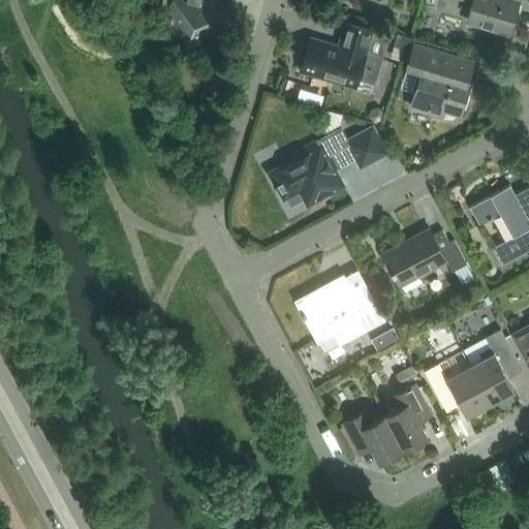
[(200,48),(219,31),(213,3),(214,0),(184,0),(168,14),(174,39),(200,48)]
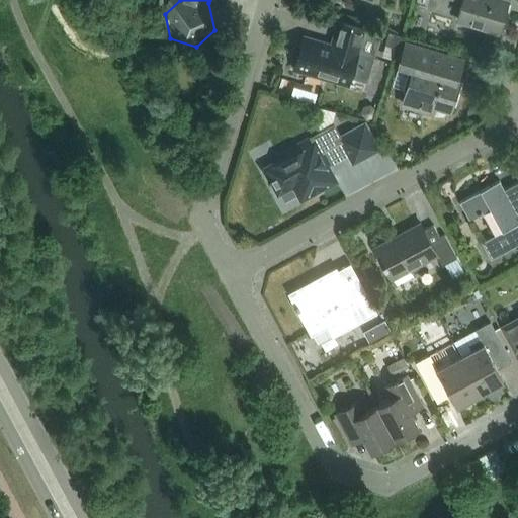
[(499,31),(508,2),(501,0),(460,0),(463,1),(457,19),(499,31)]
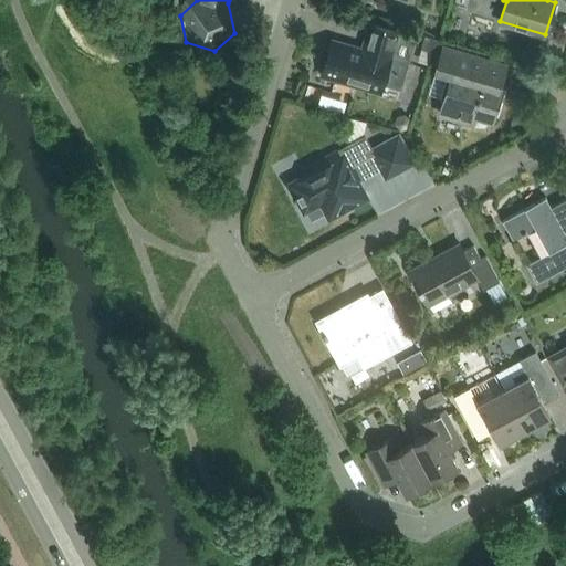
[(380,93),(383,84),(402,90),(410,63),(404,61),(401,49),(394,46),(398,31),(370,23),(363,49),(333,40),(322,75),(380,93)]
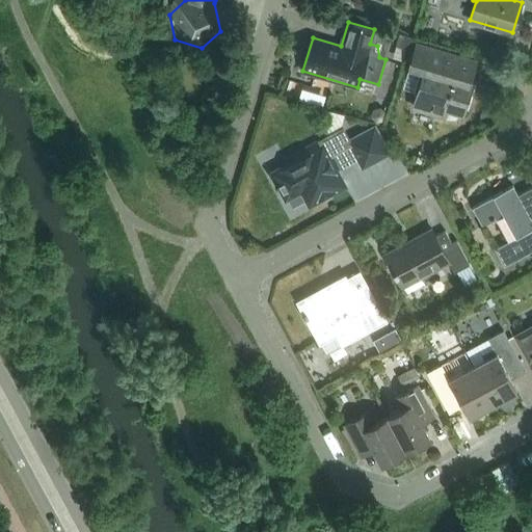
[(461,112),(471,81),(442,72),(448,51),(417,43),(410,63),(426,68),(414,107),(444,115),(446,108),(461,112)]
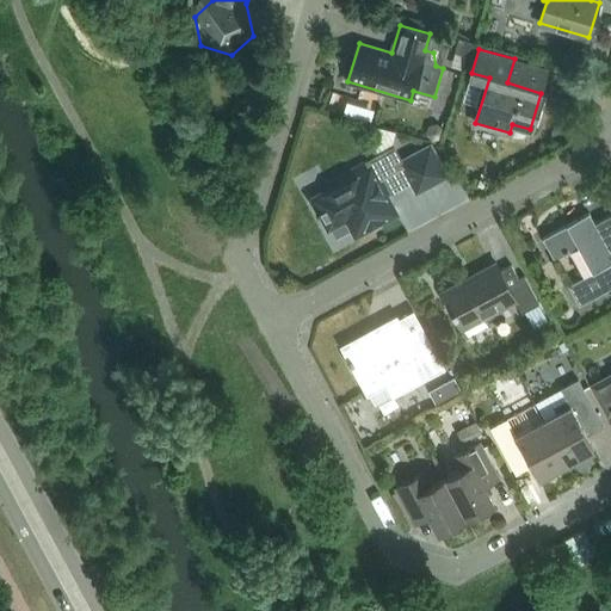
[(331,189),(312,198),(328,228),(346,218),(356,235),(396,213),(378,180),(405,166),(401,161),(394,146),(327,183),(331,189)]
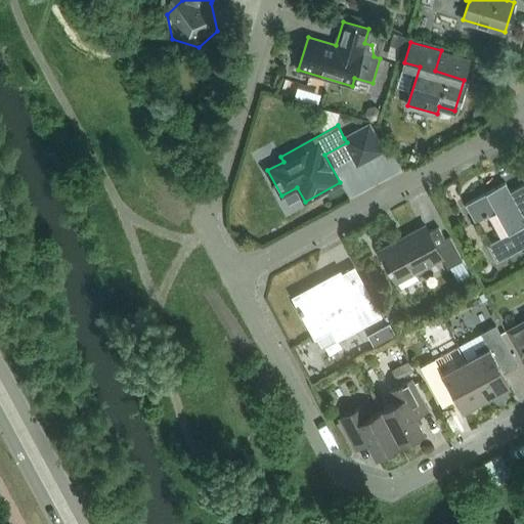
[(351,134),(344,138),(347,142),(357,163),(364,159),(378,151),(364,127),(351,134)]
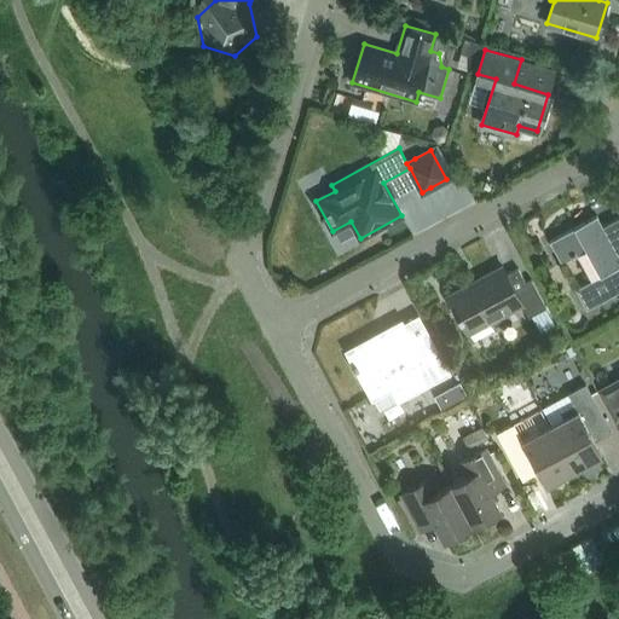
[(586,310),(618,291),(618,217),(602,226),(597,215),(550,241),(561,262),(585,249),(600,276),(576,289),(586,310)]
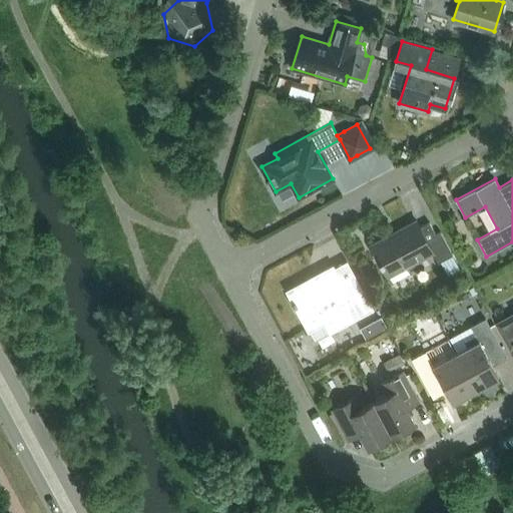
[(438,263),(452,254),(440,231),(426,238),(416,220),(371,245),(392,284),(411,274),(407,266),(433,252),(438,263)]
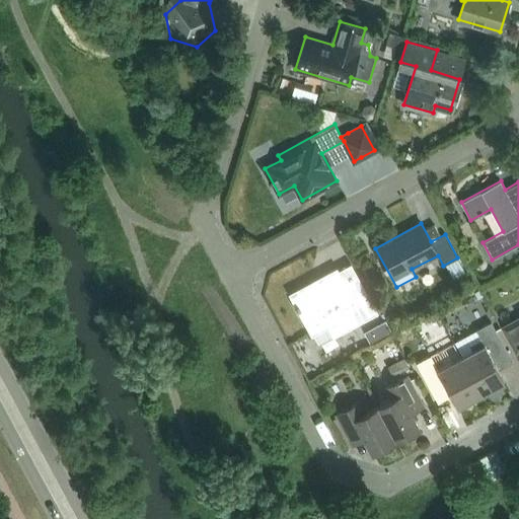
[(332,338),(378,313),(358,276),(345,284),(337,270),(310,284),(310,285),(291,296),(296,305),(294,307),(297,312),(299,310),(312,335),(313,334),(310,328),(326,319),(335,335),(332,337),(332,338)]
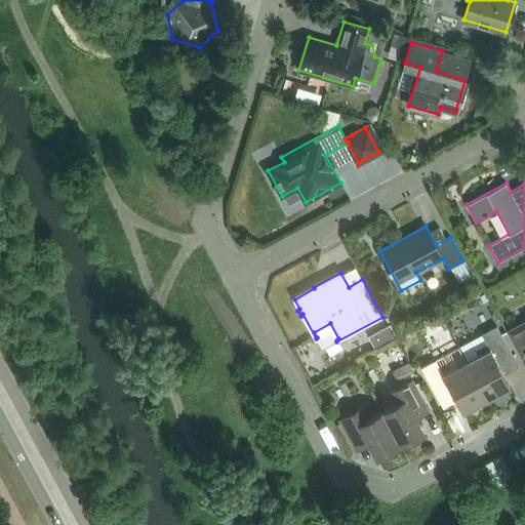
[(524,321),(508,331),(522,357),(524,355),(524,321)]
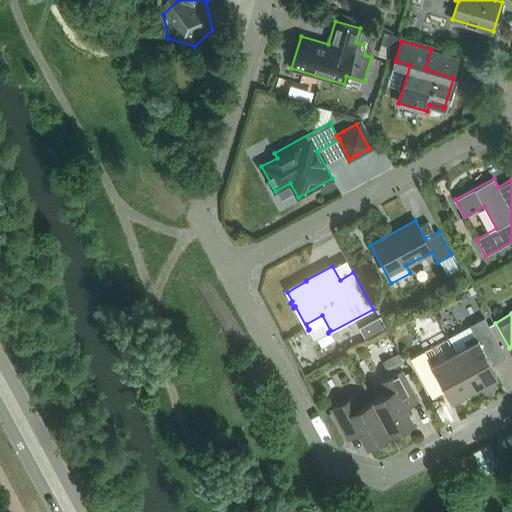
[(380,317),(373,321),(379,331),(386,327),(380,317)]
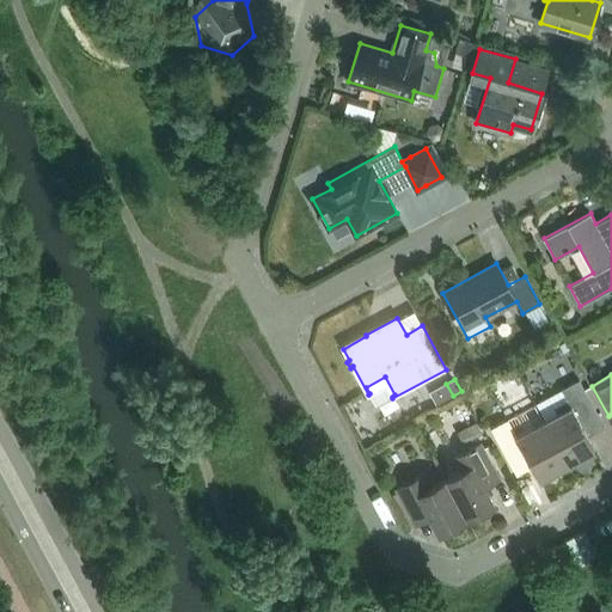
[(544,421),(567,464),(594,450),(580,421),(597,412),(579,380),(562,390),(568,401),(555,408),(557,414),(544,421)]
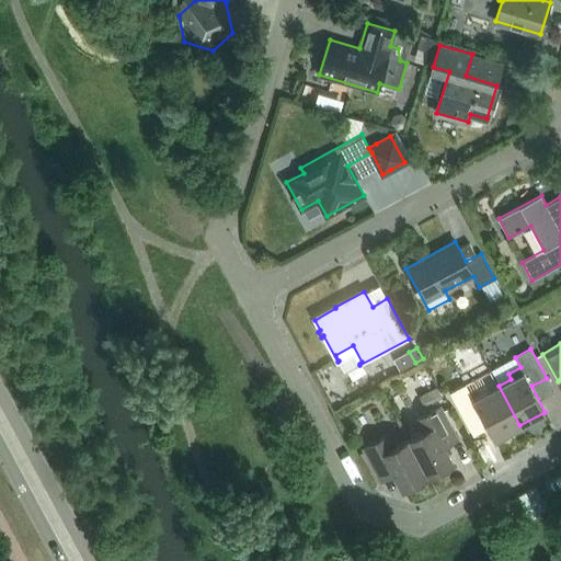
[(495,438),(519,425),(499,386),(487,392),(483,387),(471,393),(466,384),(449,392),(466,422),(481,413),(495,438)]
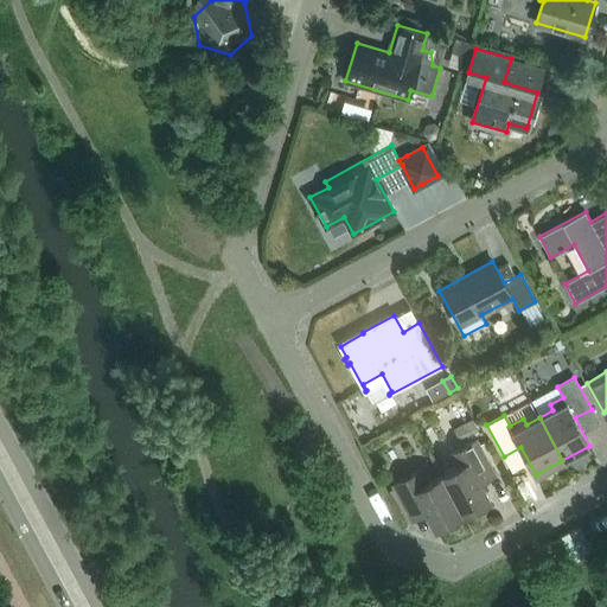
[(479,432),(473,420),(453,429),(459,441),(479,432)]
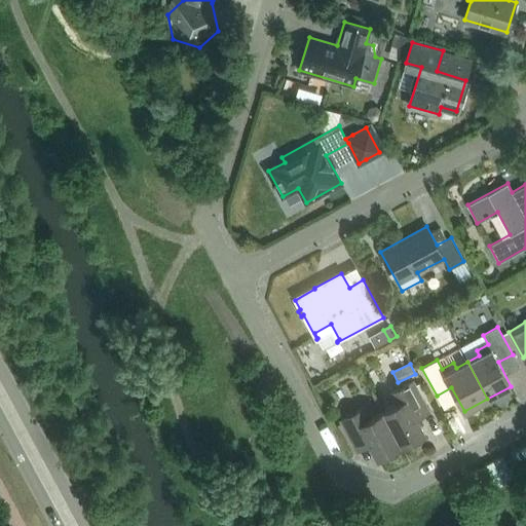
[(395,405),(382,412),(401,446),(424,433),(413,412),(425,405),(413,380),(388,393),(395,405)]
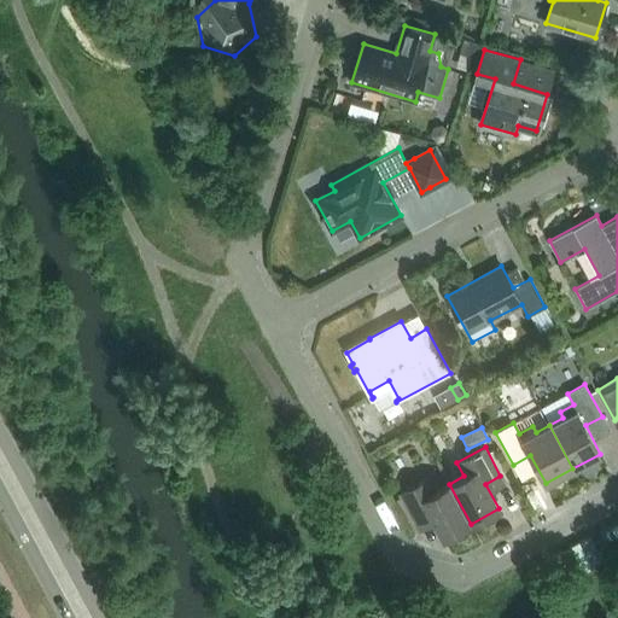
[(443,538),(471,524),(449,484),(436,491),(429,478),(400,494),(415,522),(430,514),(443,538)]
